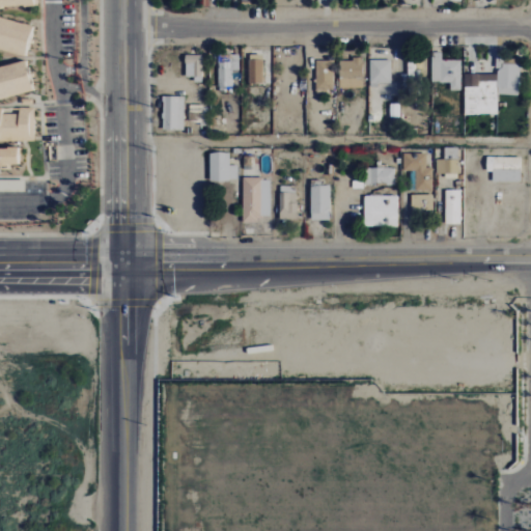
[(31,27),(0,18),(0,50),(24,57),(31,27)]
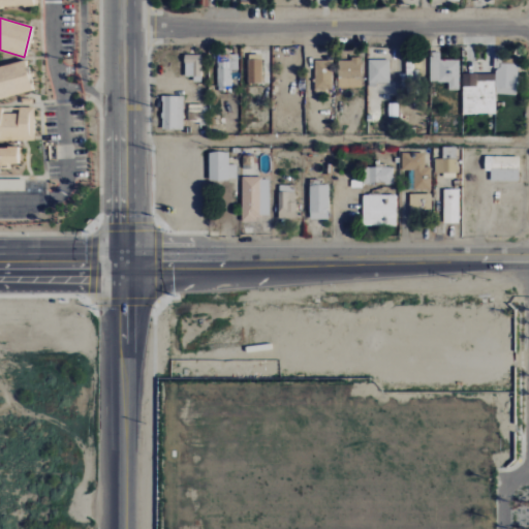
[(203,55),(203,82),(193,82),(193,76),(186,76),(186,55),(190,55),(203,55)]
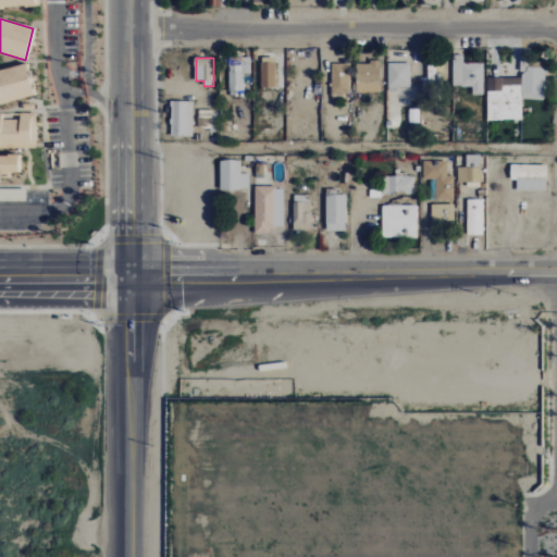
[(411,63),(411,87),(387,87),(387,63),(404,63),(411,63)]
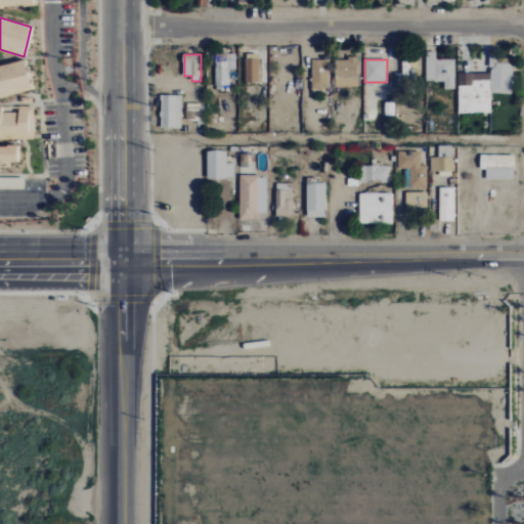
[(246,60),(253,60),(260,60),(260,81),(246,81),(246,60)]
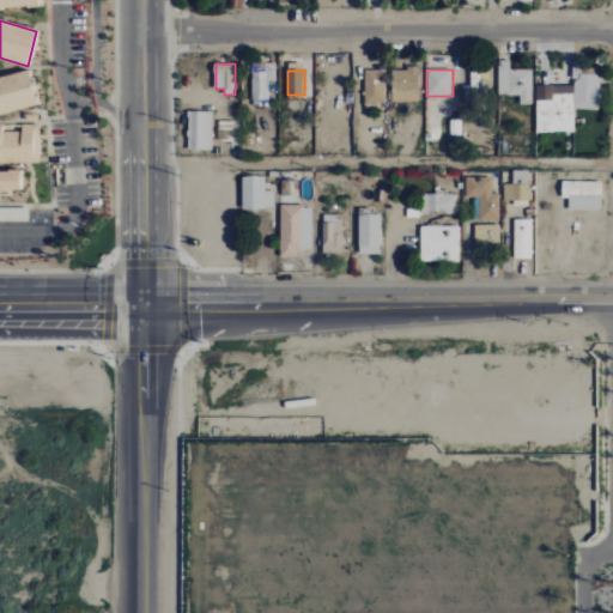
[(386,71),(386,104),(366,104),(366,78),(366,71),(386,71)]
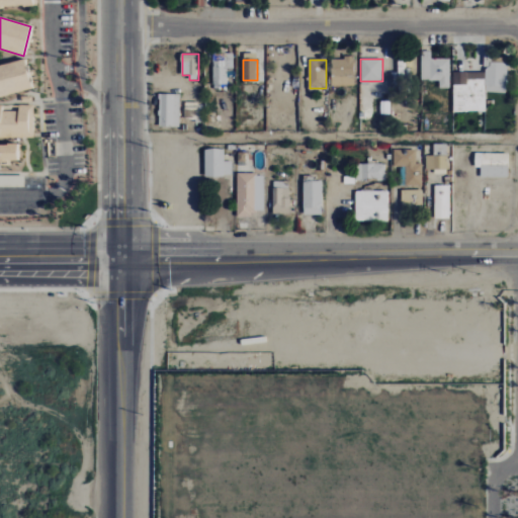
[(355,77),(334,77),(334,60),(346,60),(355,60),(355,77)]
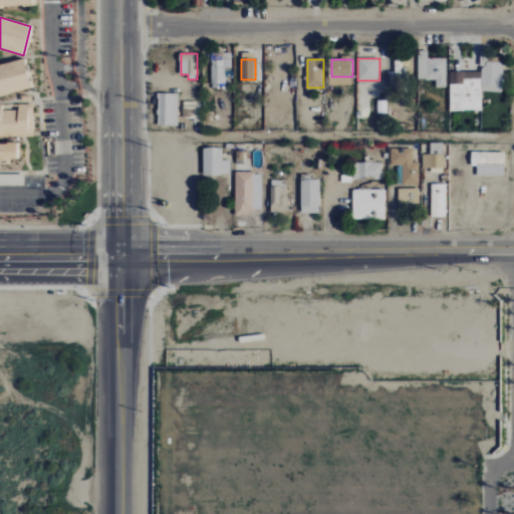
[(403,59),(403,92),(394,92),(394,59),(399,59),(403,59)]
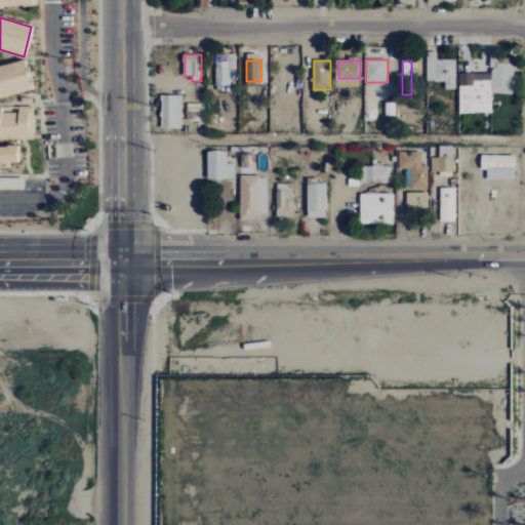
[(434,61),(438,61),(442,61),(456,61),(456,89),(445,89),(445,82),(434,82),(434,61)]
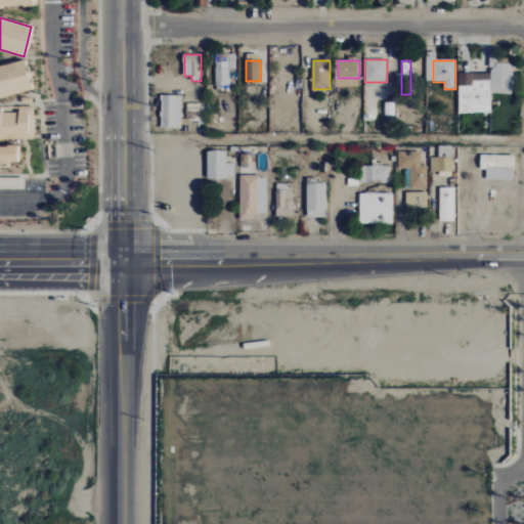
[(0,66),(0,97),(31,92),(25,61),(0,66)]
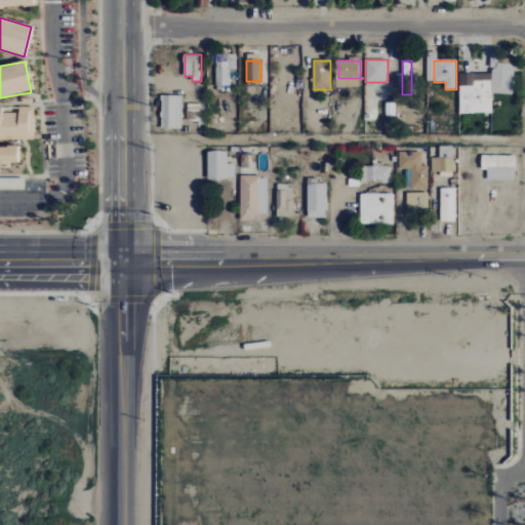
[(214,63),(221,63),(231,63),(231,85),(214,85),(214,63)]
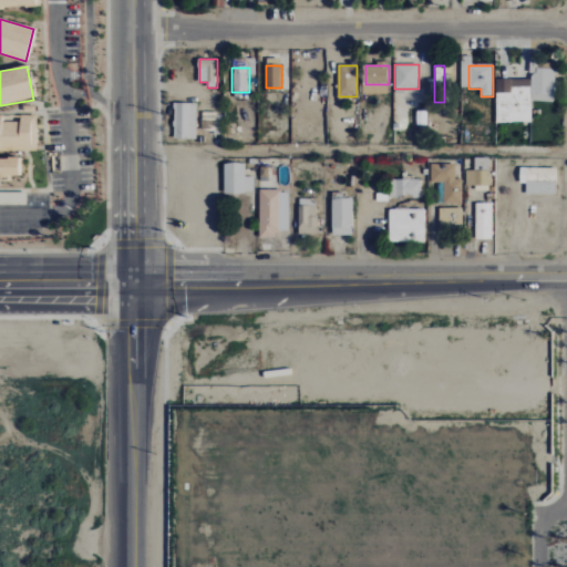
[(557,70),(556,94),(534,93),(535,69),(557,70)]
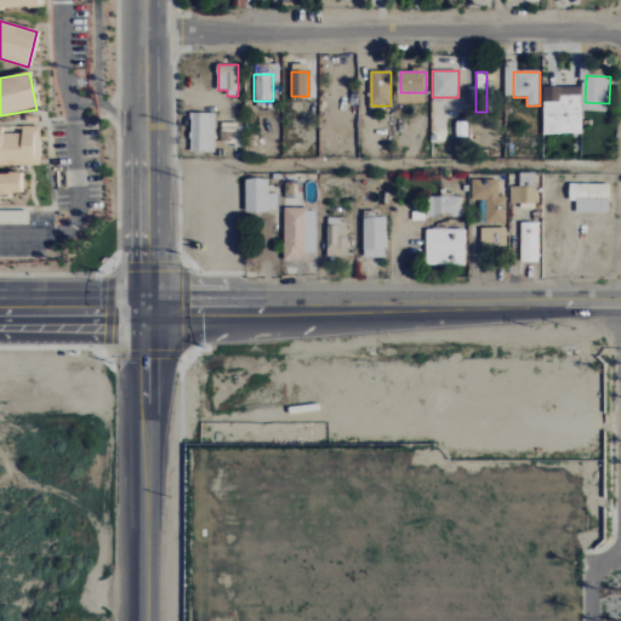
[(543,102),(559,101),(559,95),(567,95),(582,93),(584,129),(562,130),(562,135),(546,135),(543,102)]
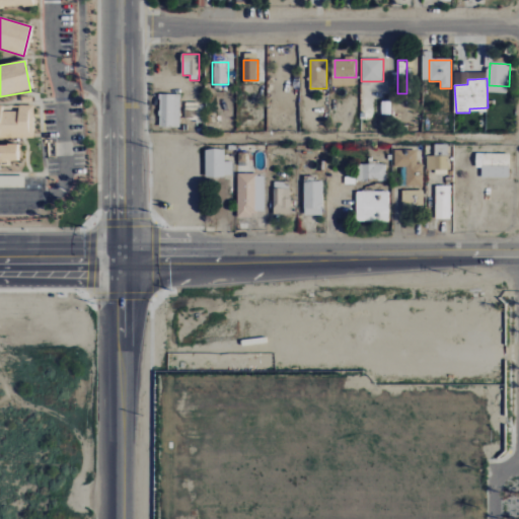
[(160,94),(175,94),(175,127),(160,127),(160,94)]
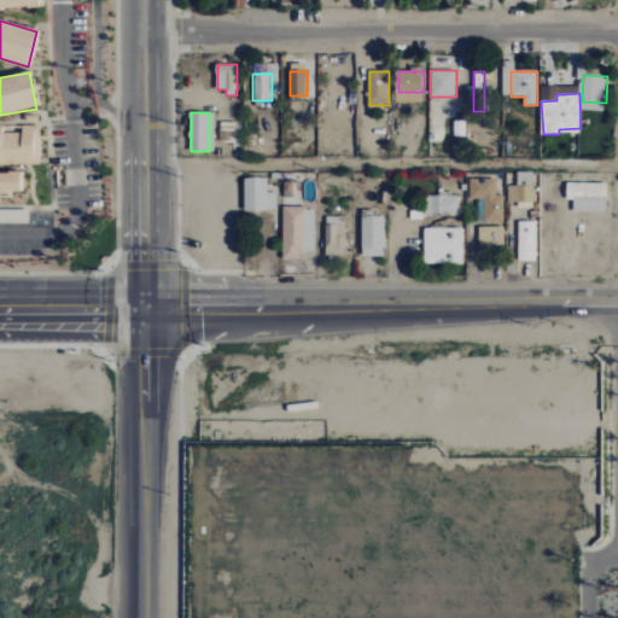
[(221,123),(220,141),(242,141),(242,124),(221,123)]
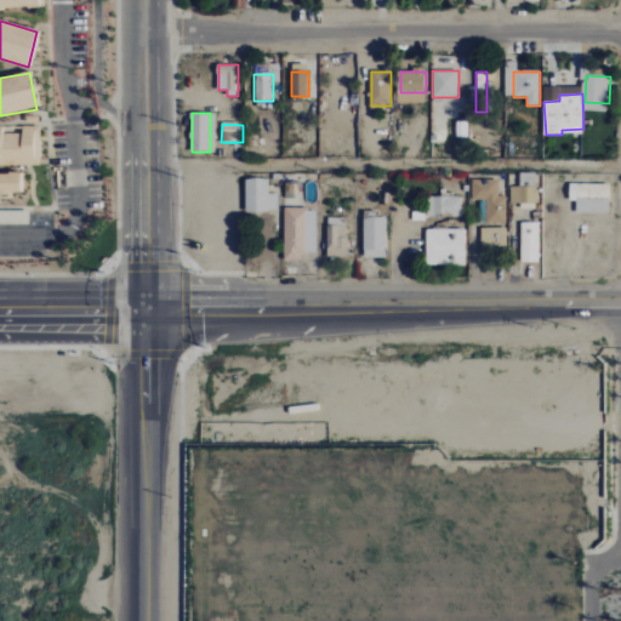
[(40,127),(22,127),(22,135),(1,135),(1,127),(0,127),(0,165),(40,166),(40,127)]
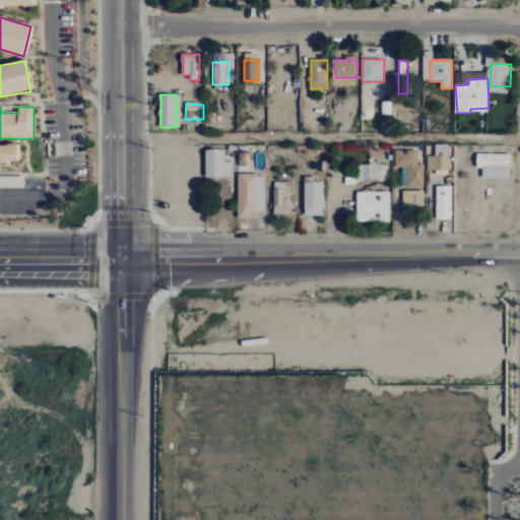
[(217,113),(217,131),(206,131),(206,113),(217,113)]
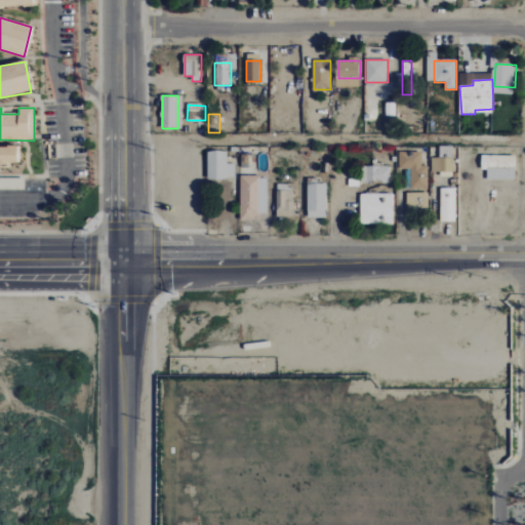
[(19,146),(0,145),(0,165),(19,165),(19,146)]
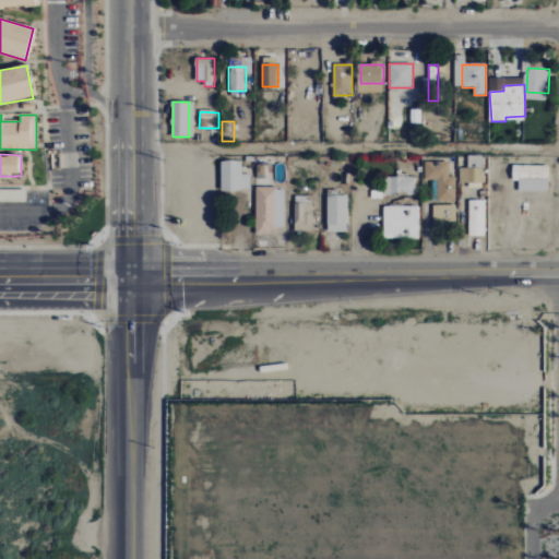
[(461,183),(461,168),(470,168),(470,157),(485,157),(485,183),(476,183),(461,183)]
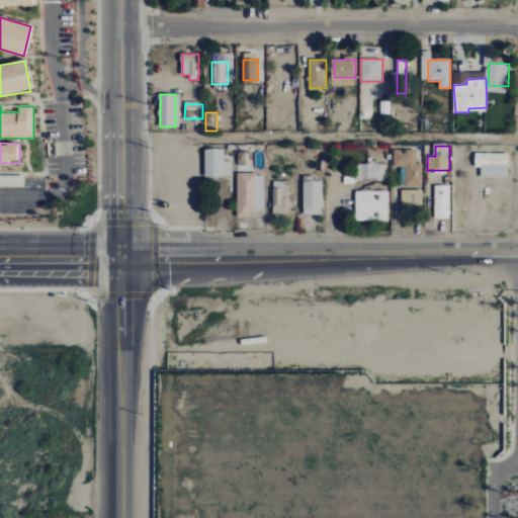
[(205,150),(226,150),(226,178),(217,178),(205,178),(205,150)]
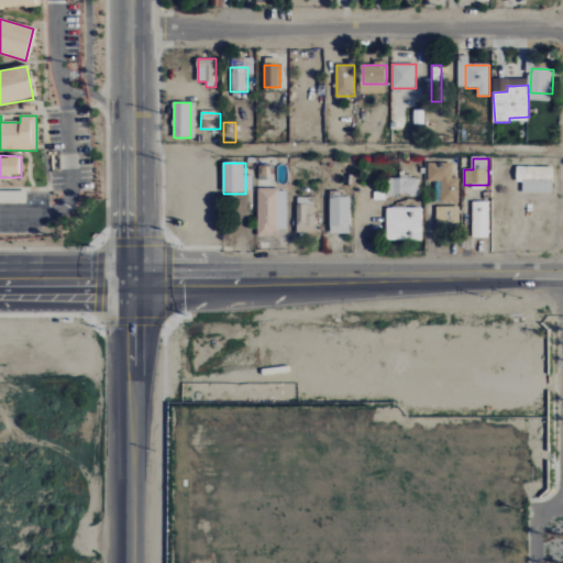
[(460,202),(442,202),(442,181),(437,181),(429,181),(429,163),(453,163),(453,178),(460,178),(460,202)]
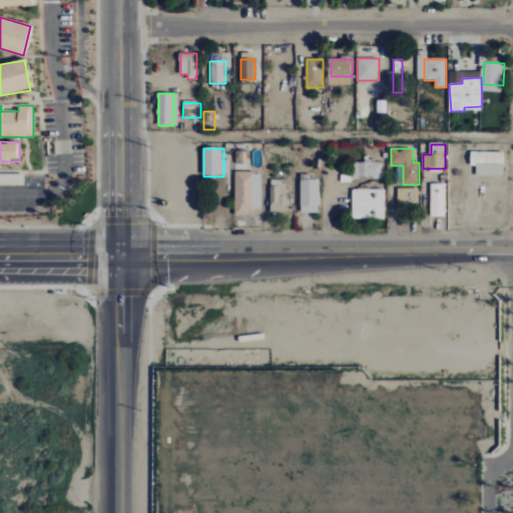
[(504,152),(504,169),(487,169),(472,169),(472,151),(504,152)]
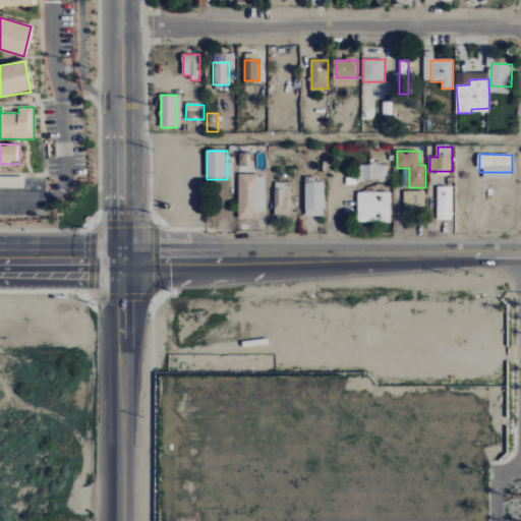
[(358,165),(389,165),(389,183),(358,183),(358,175),(358,165)]
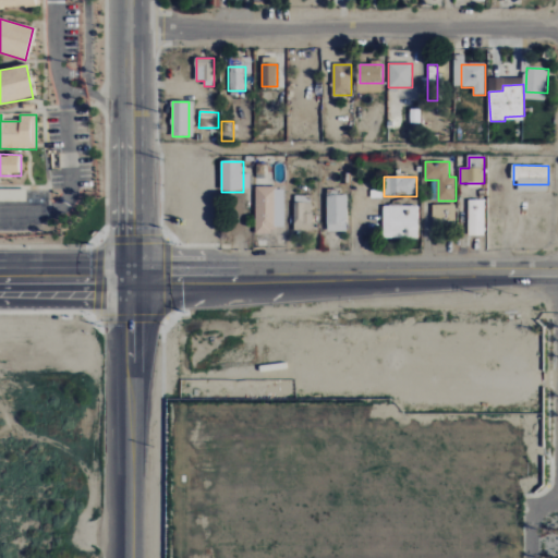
[(256,191),(283,191),(283,232),(269,232),(256,232),(256,191)]
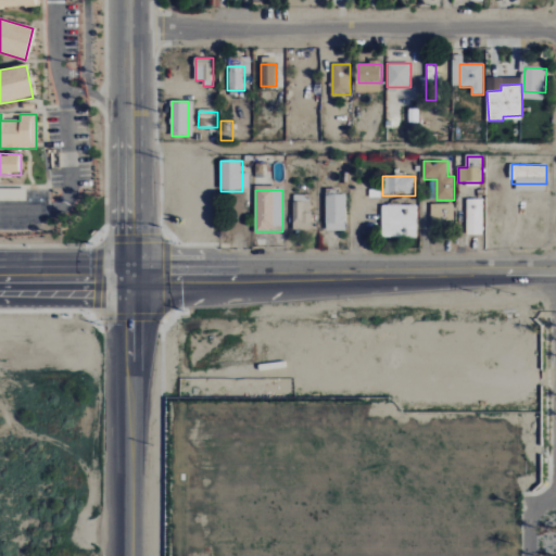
[(291,194),(312,194),(312,229),(299,229),(292,229),(291,194)]
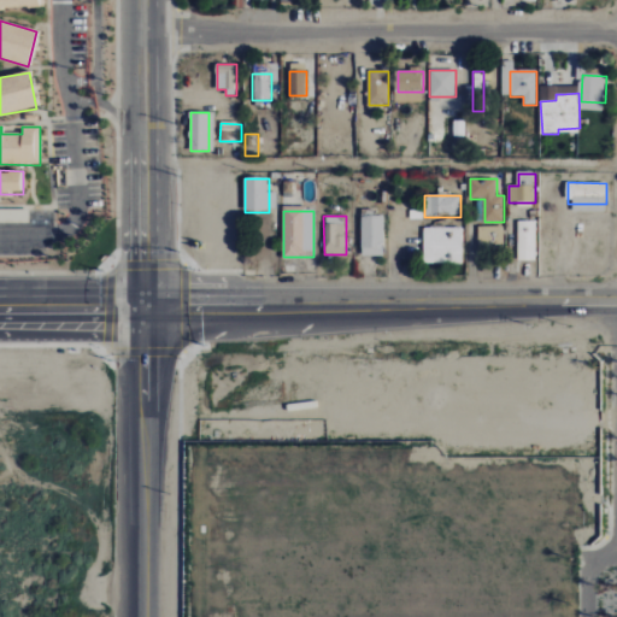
[(385,216),(385,257),(372,257),(364,257),(364,216),(385,216)]
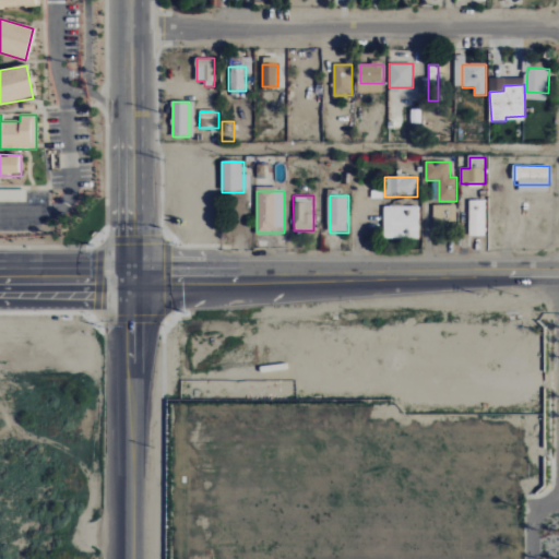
[(471,201),(487,201),(487,237),(471,237),(471,201)]
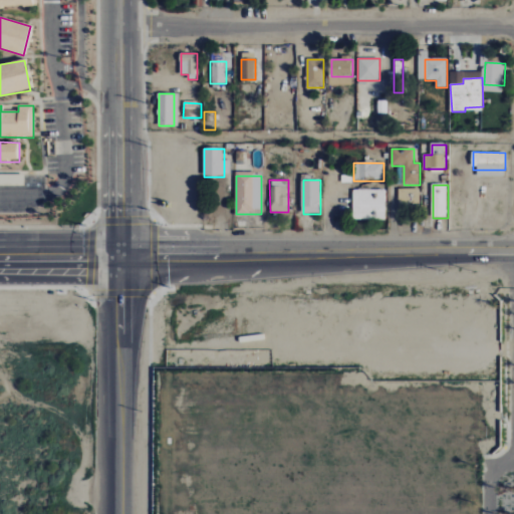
[(400,208),(400,189),(420,189),(420,208),(400,208)]
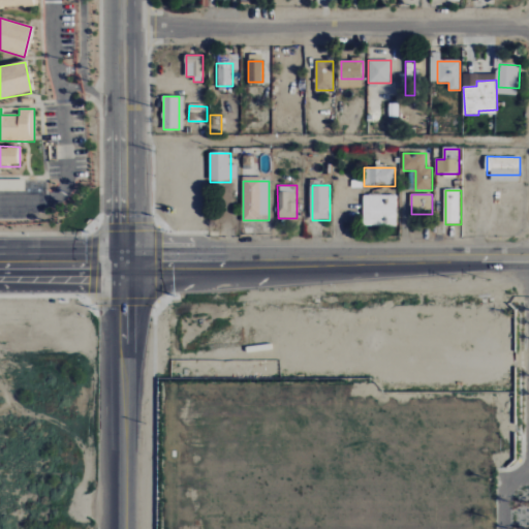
[(364,196),(397,195),(397,227),(364,227),(364,212),(364,196)]
